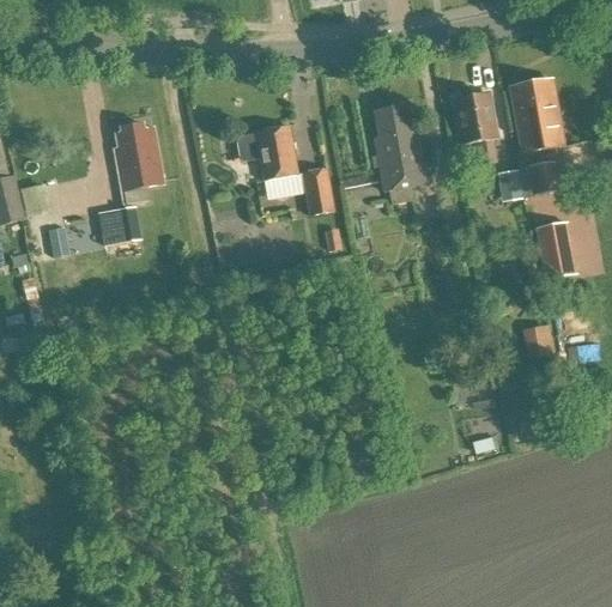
[(521,152),(562,145),(550,78),(509,85),(521,152)]
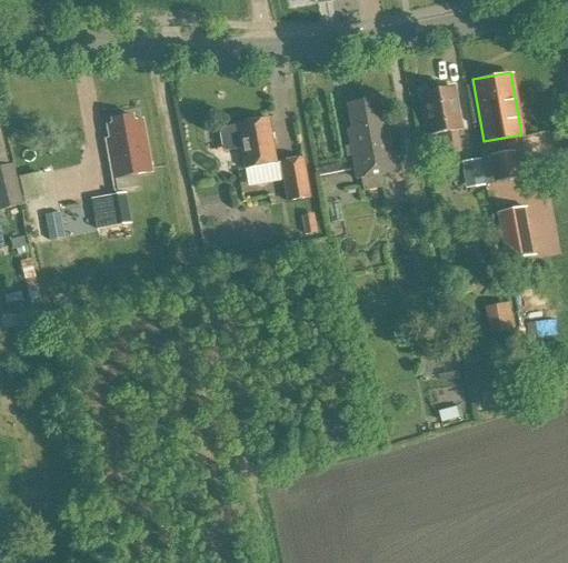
[(456,128),(459,127),(452,86),(438,89),(432,87),(420,89),(426,116),(422,120),(425,128),(428,130),(428,133),(442,130),(446,150),(459,148),(456,128)]
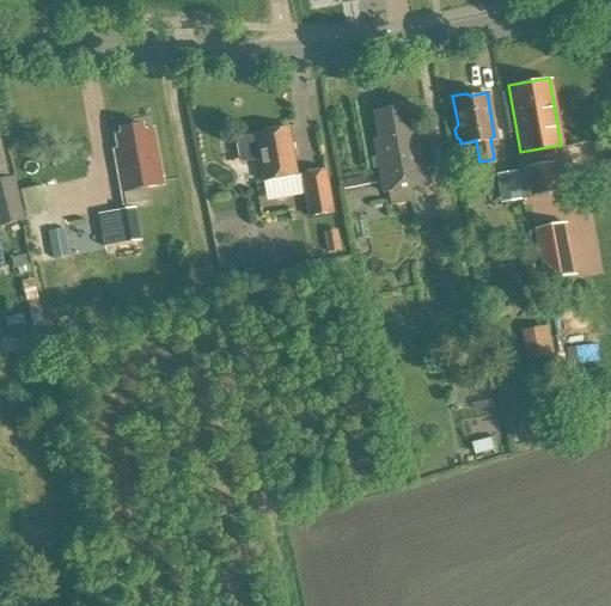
[(383,190),(425,183),(415,129),(410,130),(405,104),(372,110),(378,136),(373,138),(383,190)]
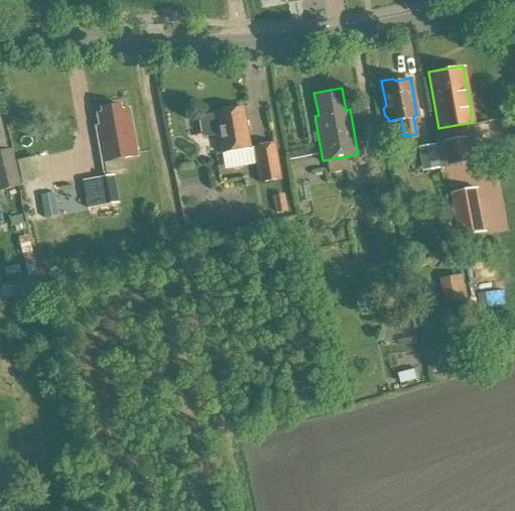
[(121,107),(120,102),(100,105),(101,111),(96,112),(98,124),(95,125),(102,170),(125,166),(123,156),(137,153),(129,106),(121,107)]
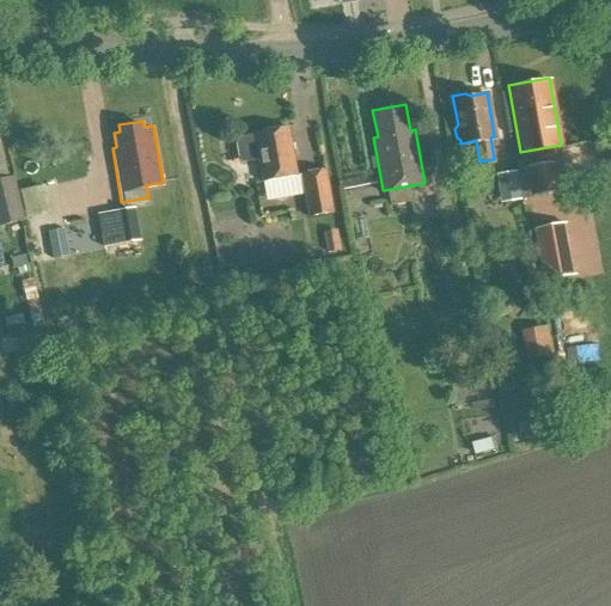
[(295,173),(287,126),(254,132),(254,134),(240,136),(236,141),(238,155),(244,159),(258,157),(262,179),(295,173)]
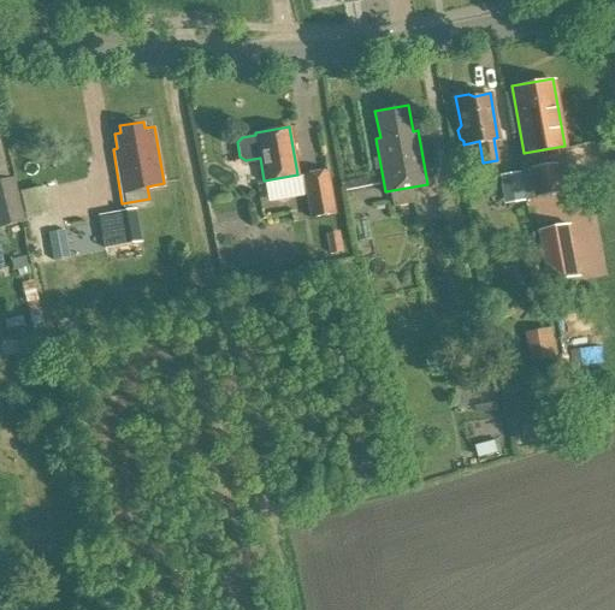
[(560,190),(555,161),(528,166),(533,194),(560,190)]
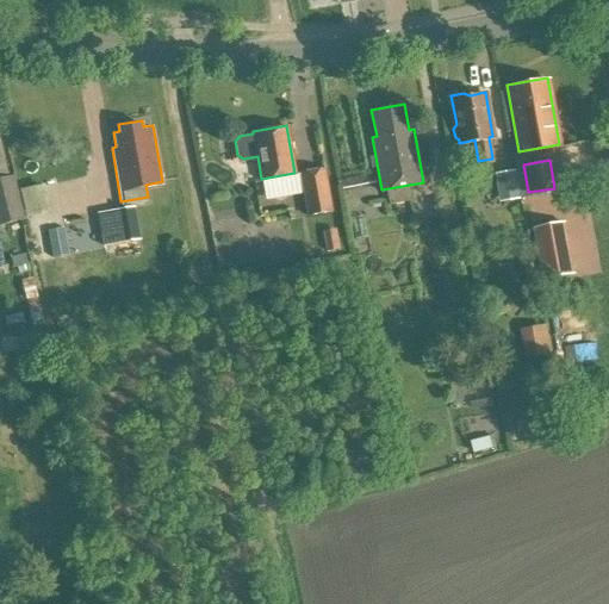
[(331,209),(324,167),(299,170),(306,213),(331,209)]
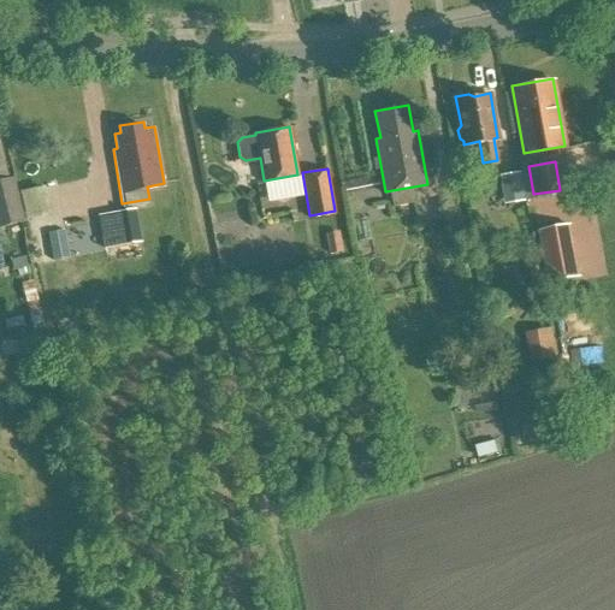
[(525,196),(519,169),(500,172),(504,201),(525,196)]
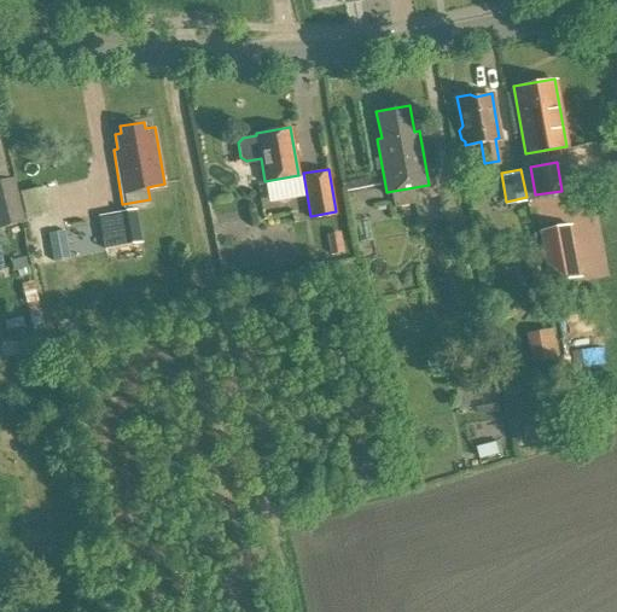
[(5,176),(0,178),(0,225),(23,220),(12,175),(5,176)]
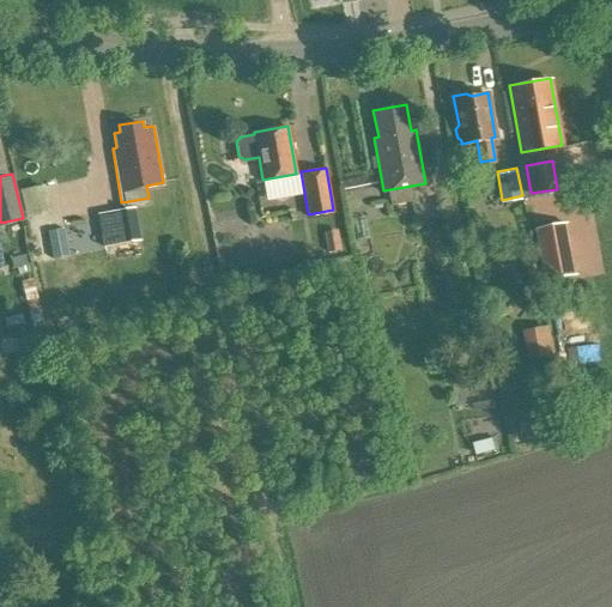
[(450,226),(464,216),(447,195),(434,206),(450,226)]
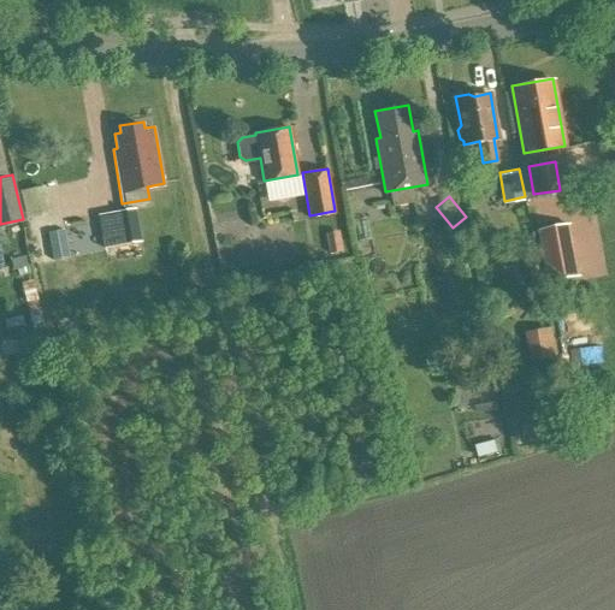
[(136,206),(98,213),(102,246),(141,240),(136,206)]
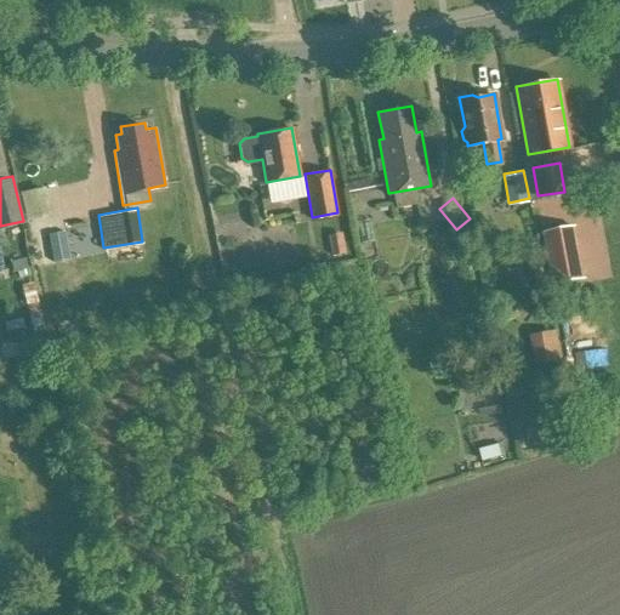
[(580,221),(584,275),(610,273),(607,218),(580,221)]
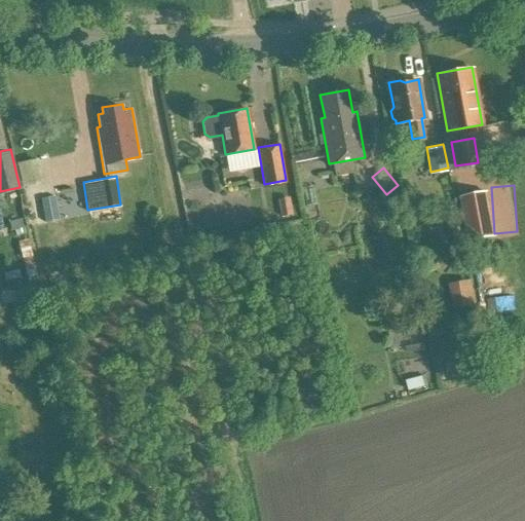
[(491,233),(484,190),(457,195),(464,238),(491,233)]
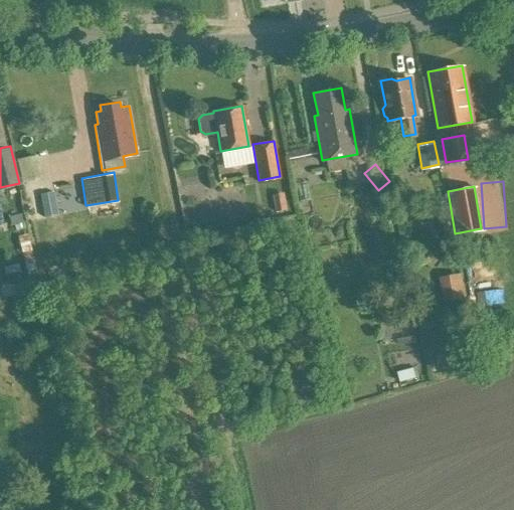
[(42,193),(44,212),(65,209),(62,190),(42,193)]
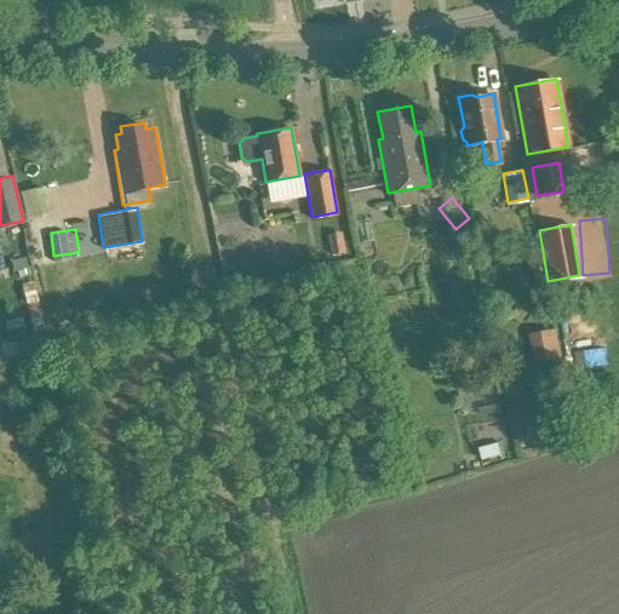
[(340,231),(327,234),(330,253),(343,251),(340,231)]
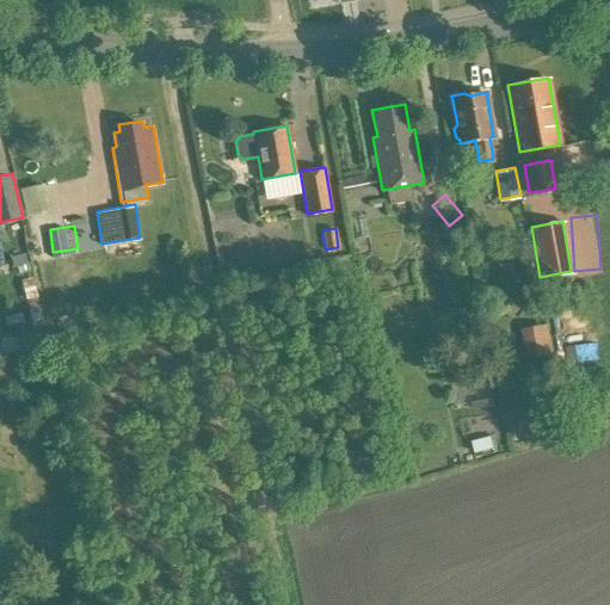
[(548,320),(521,327),(528,358),(555,351),(548,320)]
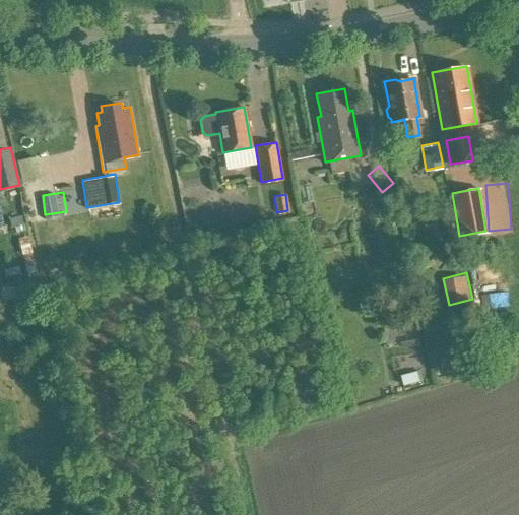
[(475,277),(479,299),(493,297),(489,275),(475,277)]
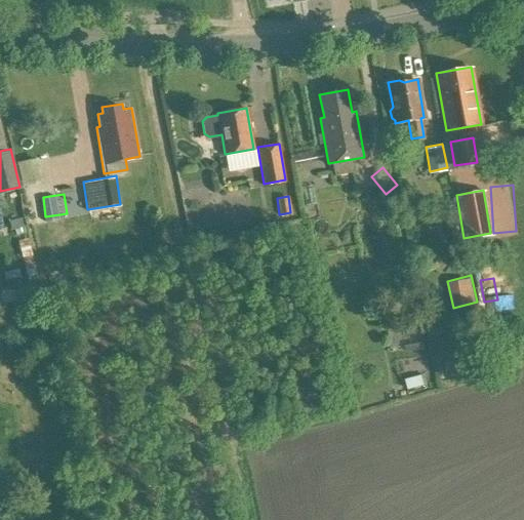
[(424,372),(403,377),(406,388),(427,382),(424,372)]
